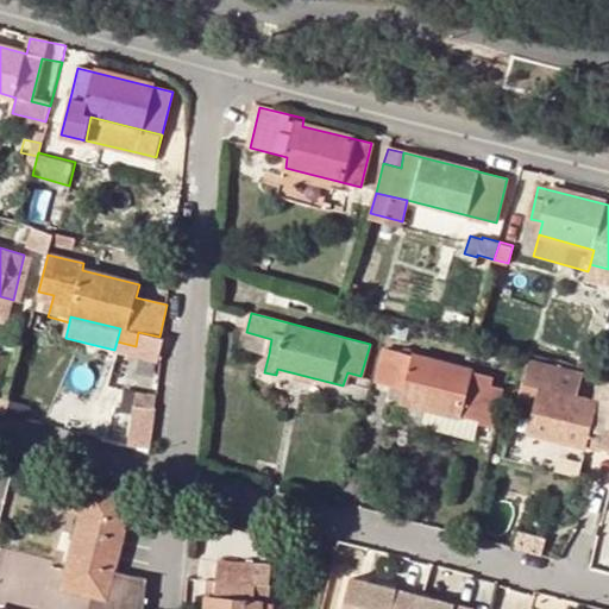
[(243,347),(269,353),(271,339),(246,332),(243,347)]
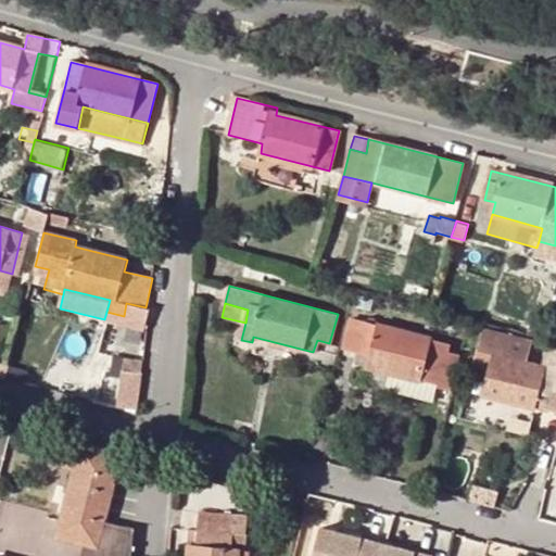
[(370,356),(369,366),(384,369),(418,379),(418,382),(439,388),(449,390),(458,354),(450,352),(451,344),(352,319),(344,350),(358,353),(370,356)]
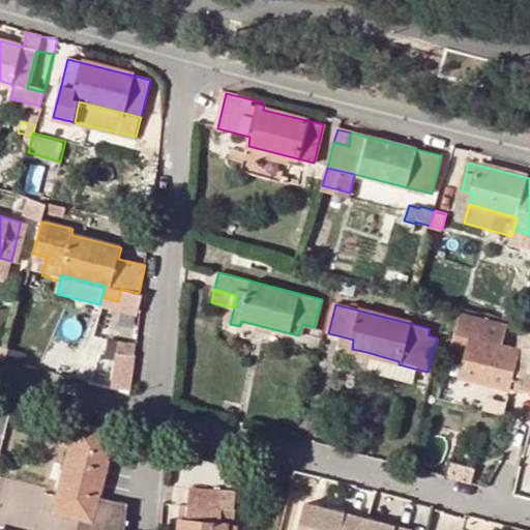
[(529,391),(529,353),(503,347),(508,325),(459,314),(450,347),(468,351),(462,378),(511,390),(511,388),(529,391)]
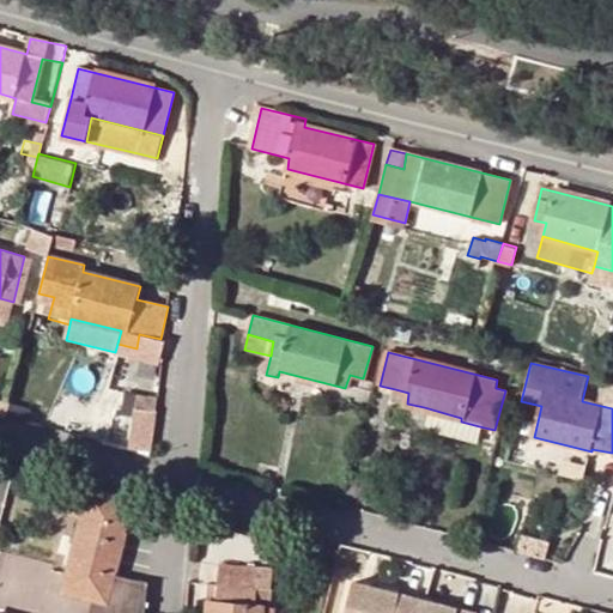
[(408,393),(395,389),(393,400),(407,404),(408,393)]
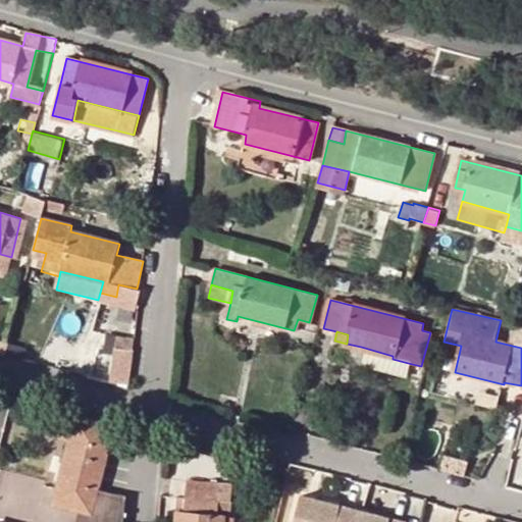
[(116,351),(134,352),(135,341),(118,338),(116,351)]
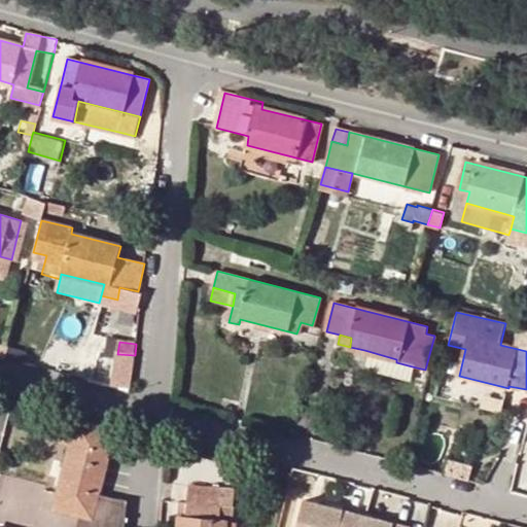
[(413,381),(416,367),(396,362),(396,359),(364,350),(360,366),(413,381)]
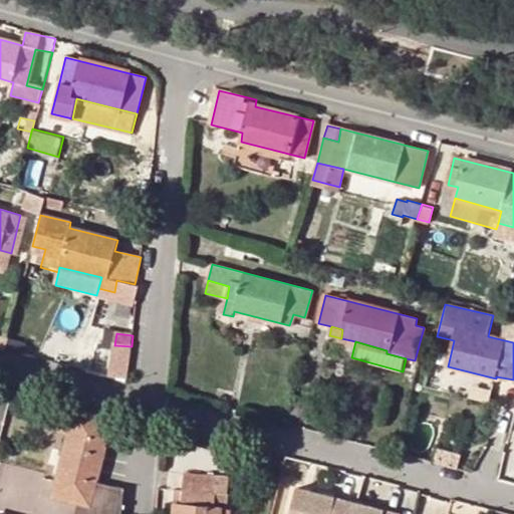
[(114,345),(110,377),(127,381),(132,346),(114,345)]
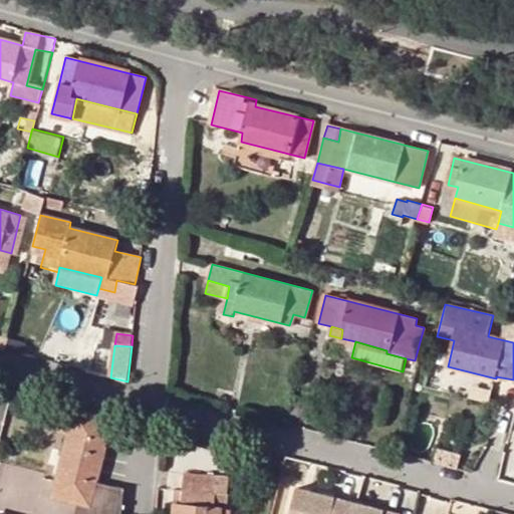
[(472,386),(469,399),(488,403),(491,391),(472,386)]
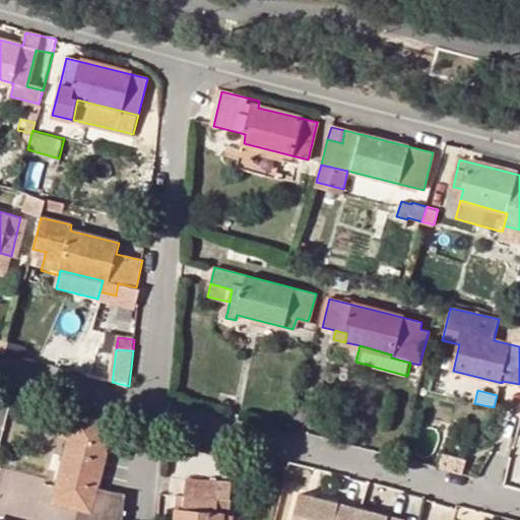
[(0,440),(11,398),(0,395),(0,440)]
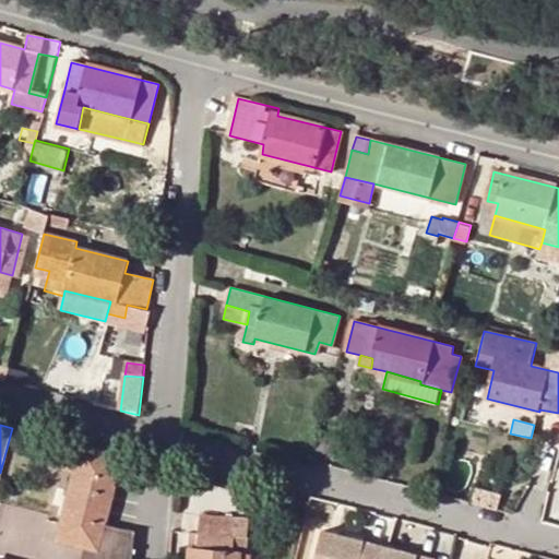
[(12,428),(0,473),(0,480),(11,484),(23,431),(12,428)]
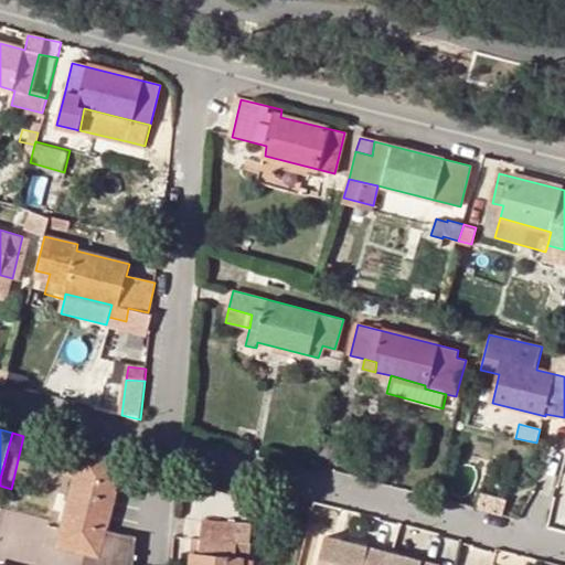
[(62,532),(74,536),(71,547),(82,551),(77,564),(126,564),(130,534),(106,528),(124,462),(83,450),(62,532)]
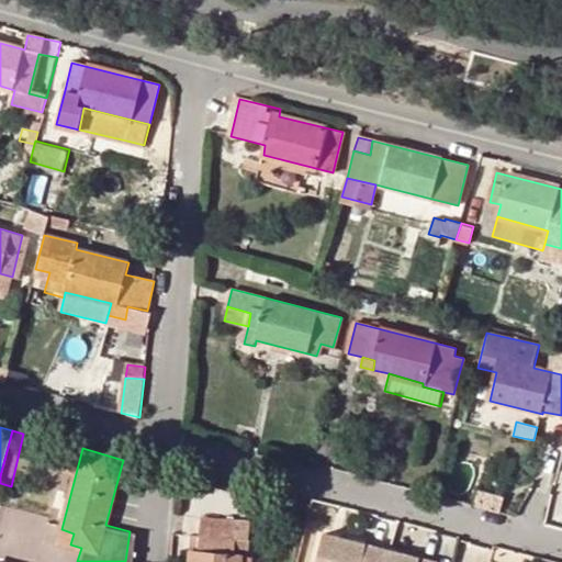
[(474,506),(501,513),(504,497),(479,491),(474,506)]
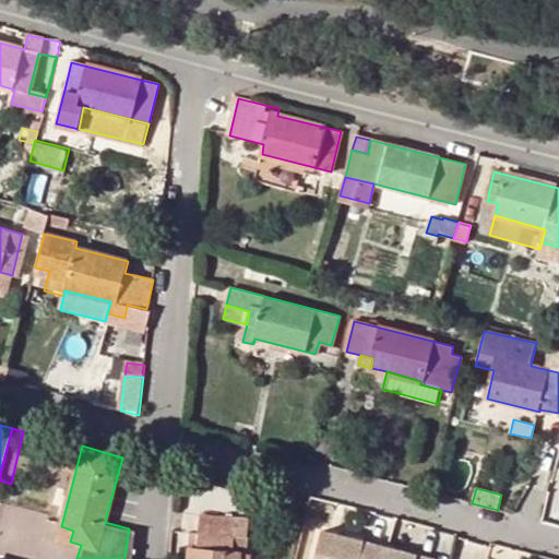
[(289,527),(301,531),(306,511),(293,509),(289,527)]
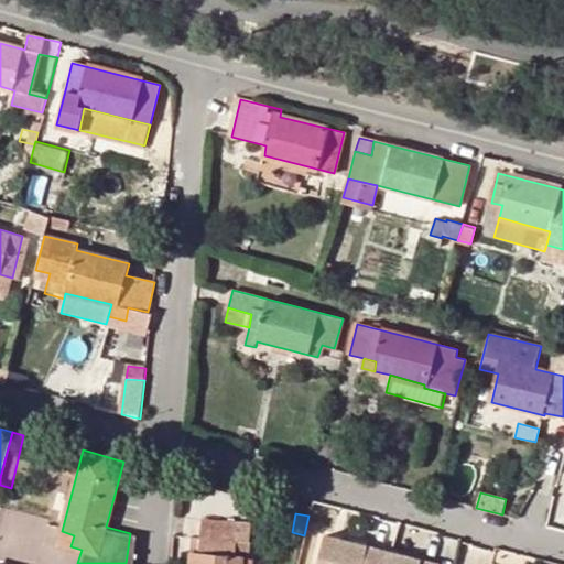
[(193,563),(242,563),(243,559),(245,542),(250,542),(252,525),(204,521),(202,540),(201,554),(194,553),(193,563)]
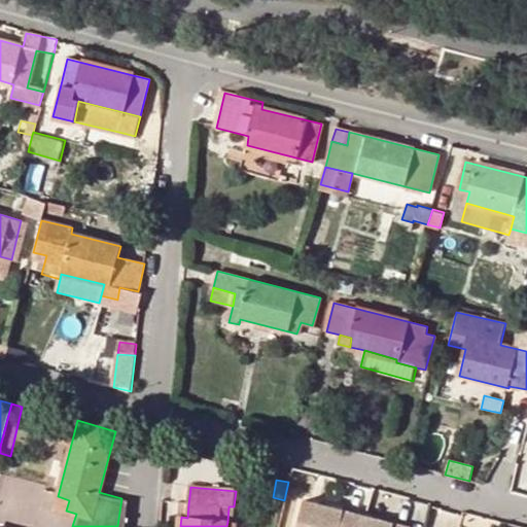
[(58,496),(54,507),(66,511),(69,500),(58,496)]
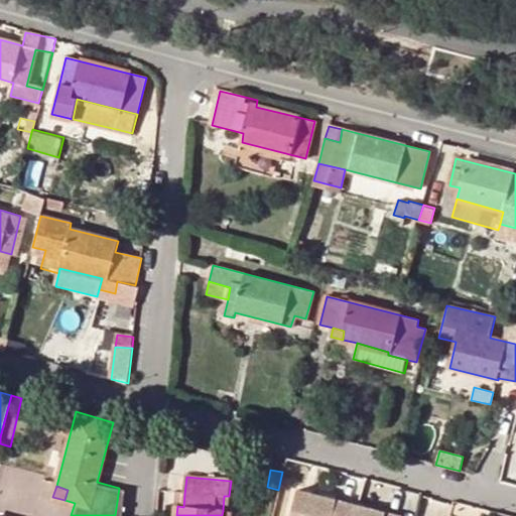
[(355,515),(359,505),(343,501),(301,491),(294,515),(355,515)]
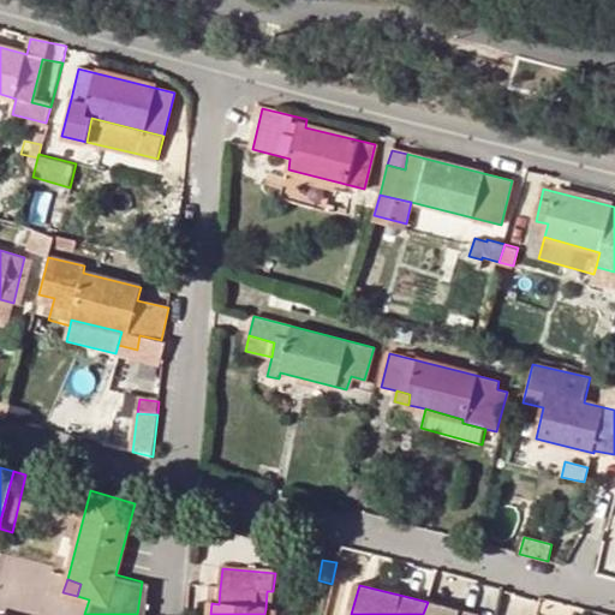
[(477,614),(460,610),(429,603),(428,602),(423,614),(477,614)]
